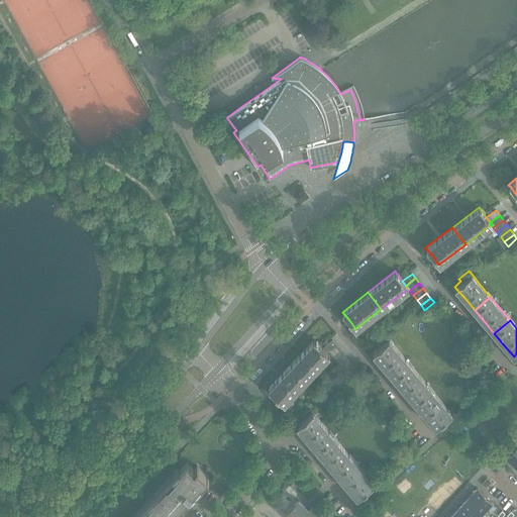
[(373,352),(385,366),(394,377),(410,364),(387,336),(377,344),(379,346),(373,352)]
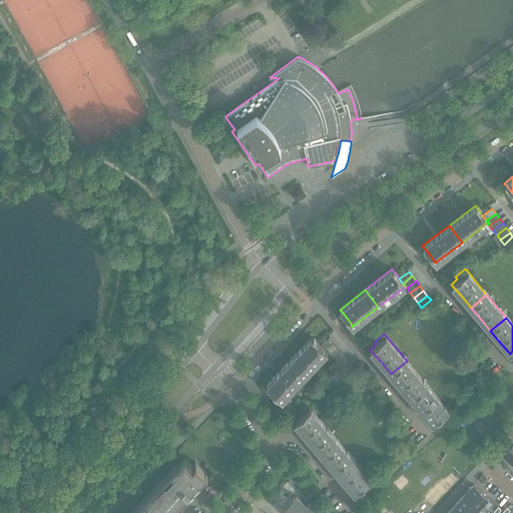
[(326,351),(325,350),(320,346),(317,343),(313,339),(313,338),(312,337),(289,362),(304,376),(327,352),(326,350),(326,351)]
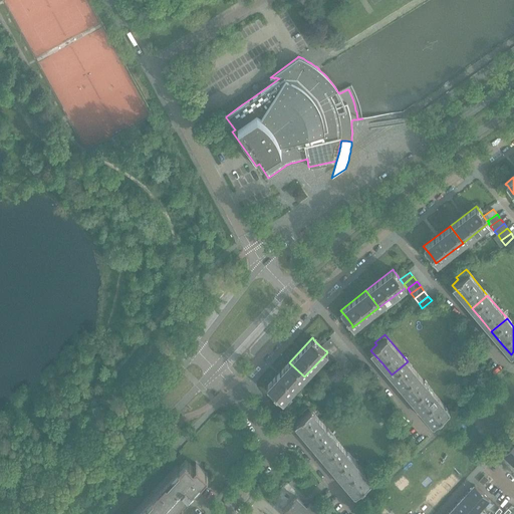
[(330,338),(320,346),(325,350),(334,343),(330,338)]
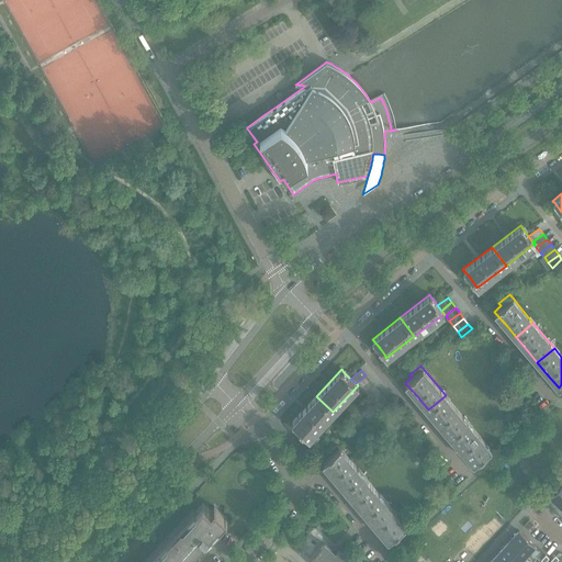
[(360,389),(370,380),(366,375),(356,383),(357,384),(357,383),(358,385),(360,389)]
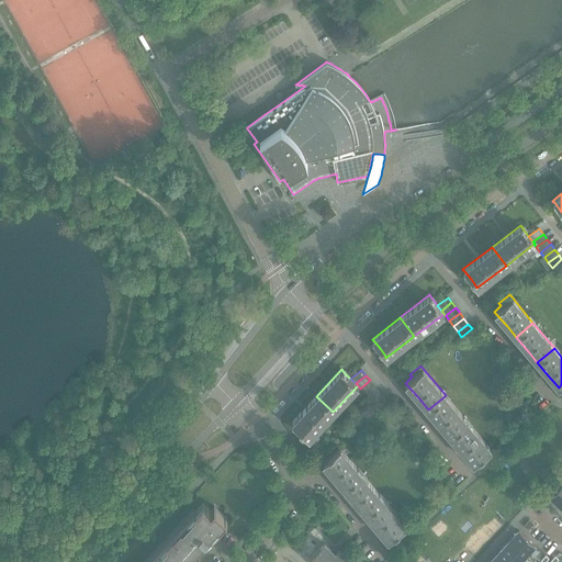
[(363,393),(374,385),(370,380),(360,389),(363,393)]
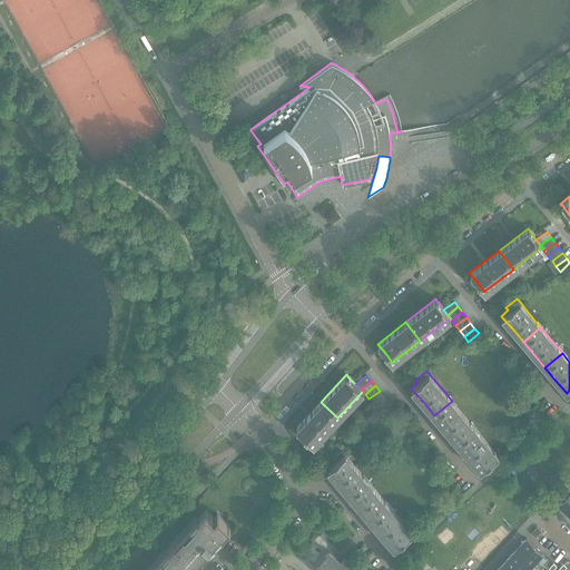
[(373,404),(384,396),(380,391),(369,399),(373,404)]
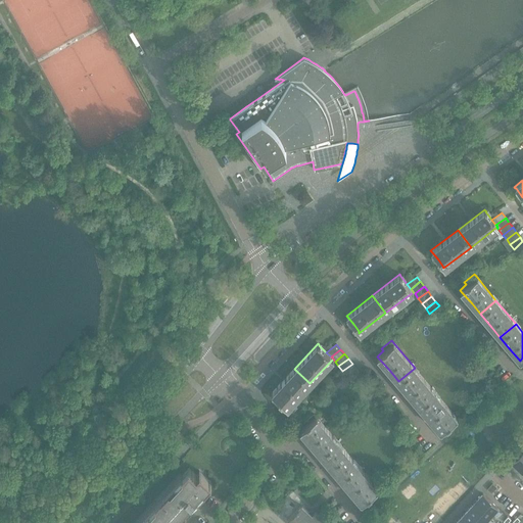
[(346,376),(355,368),(352,364),(342,371),(346,376)]
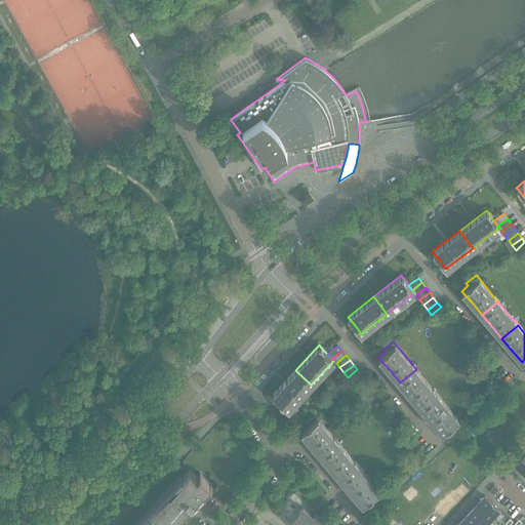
[(352,382),(361,374),(357,369),(348,377),(352,382)]
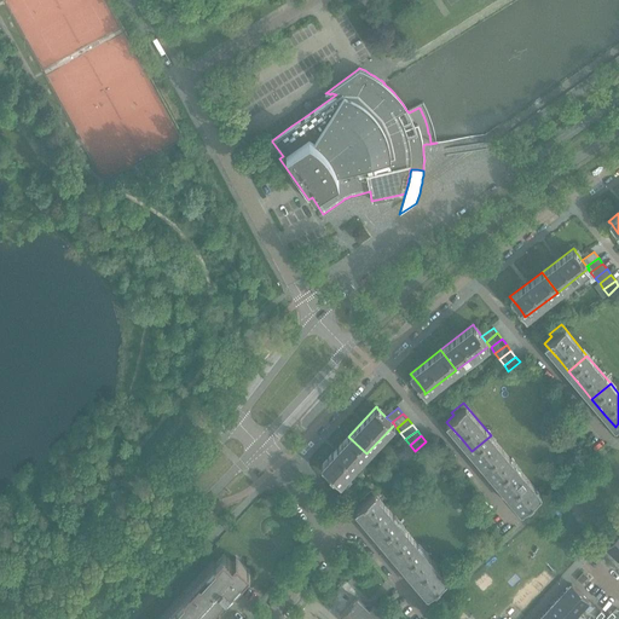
[(472,451),(486,468),(496,481),(515,464),(491,435),(472,451)]
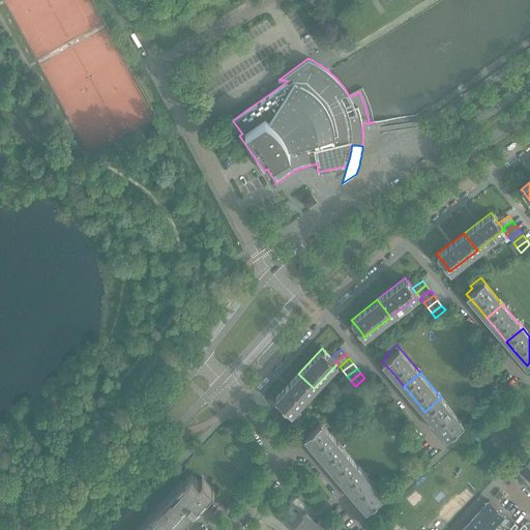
[(276,400),(283,406),(290,412),(289,412),(291,413),(314,388),(298,374),(274,399),(276,400)]
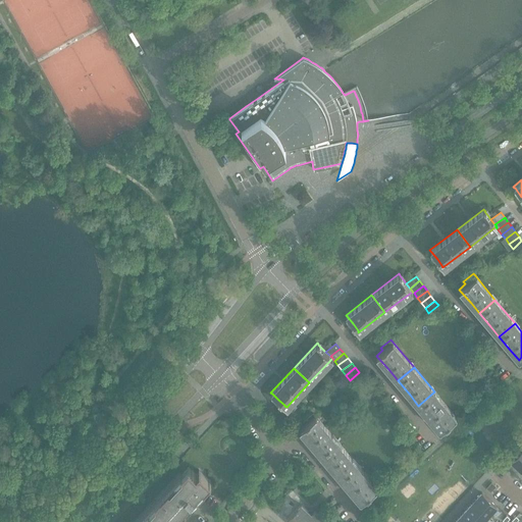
[(418,406),(430,420),(439,430),(447,425),(448,427),(457,419),(456,417),(434,392),(418,406)]
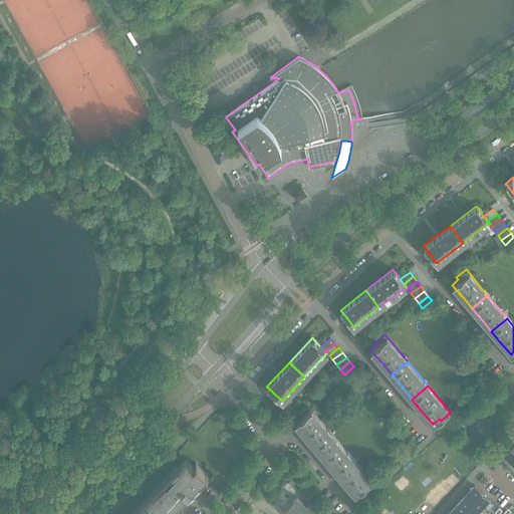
[(295,423),(302,432),(314,446),(330,432),(310,409),(308,407),(298,415),(300,417),(295,423)]
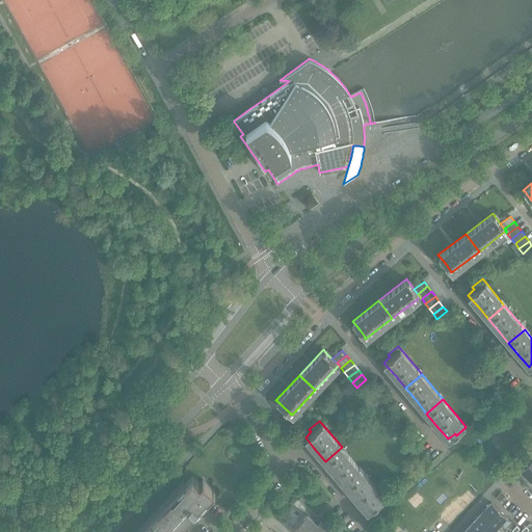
[(325,461),(334,472),(346,486),(364,472),(342,447),(325,461)]
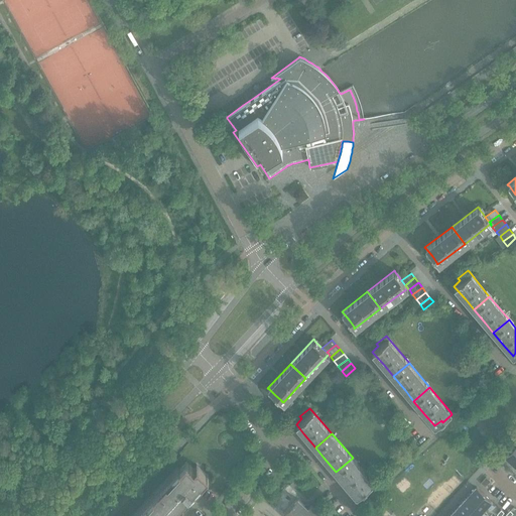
[(515,443),(505,456),(513,464),(515,461),(515,443)]
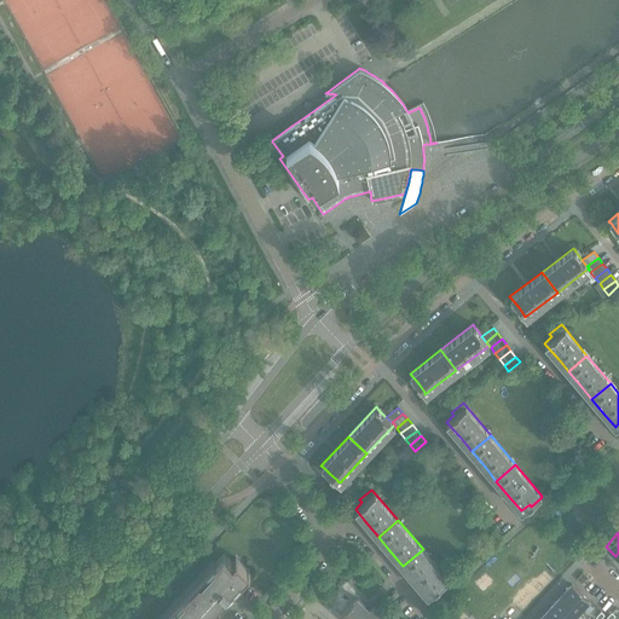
[(403,566),(412,577),(428,595),(435,588),(437,590),(449,580),(446,578),(447,578),(423,549),(403,566)]
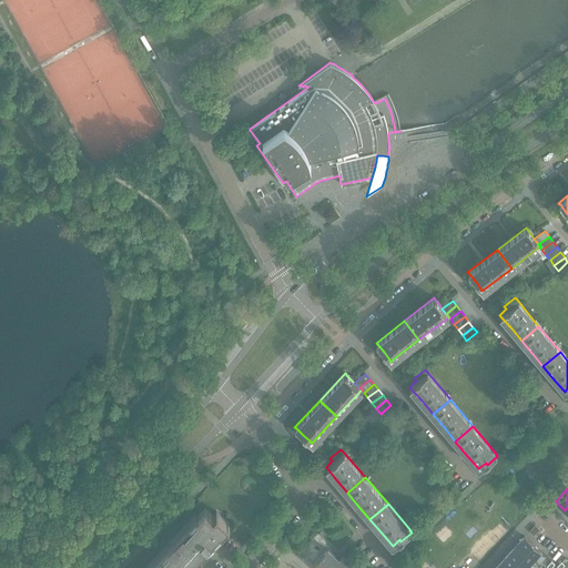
[(186,567),(222,531),(229,524),(215,511),(213,515),(204,508),(148,567),(186,567)]
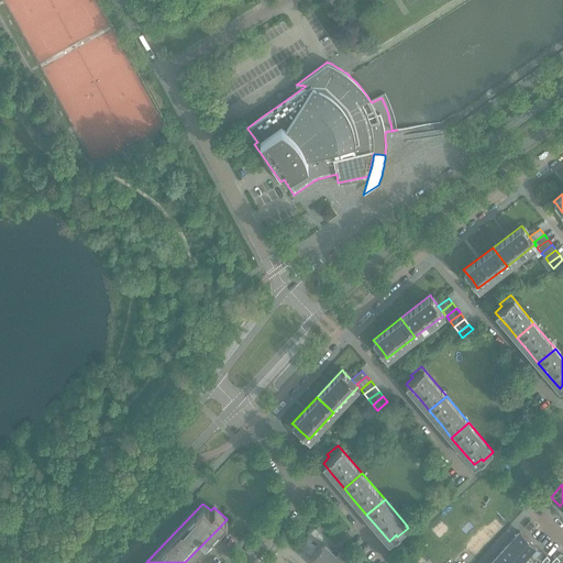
[(530,520),(525,527),(529,531),(534,525),(530,520)]
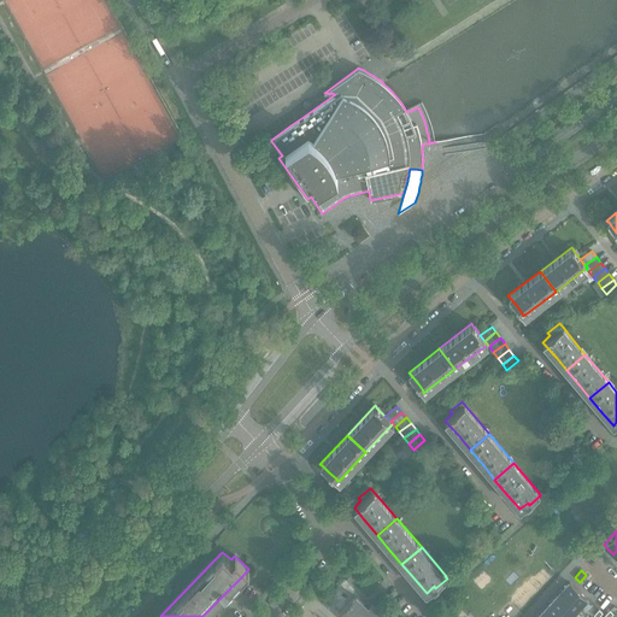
[(346,580),(350,583),(351,583),(356,577),(352,574),(346,580)]
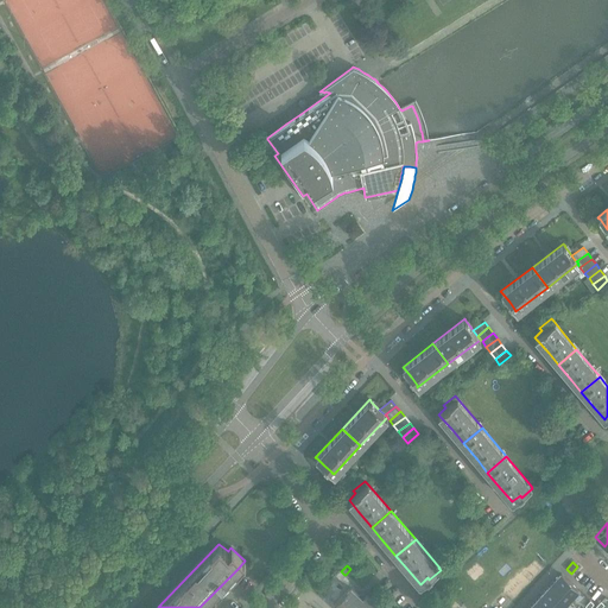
[(561,575),(552,584),(569,600),(578,590),(561,575)]
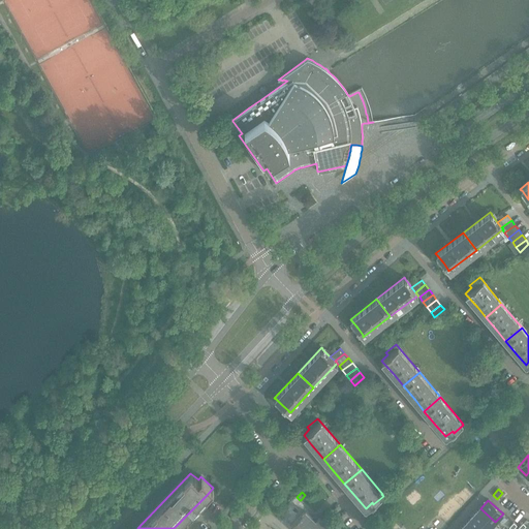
[(472,517),(486,528),(488,528),(495,522),(480,508),(472,517)]
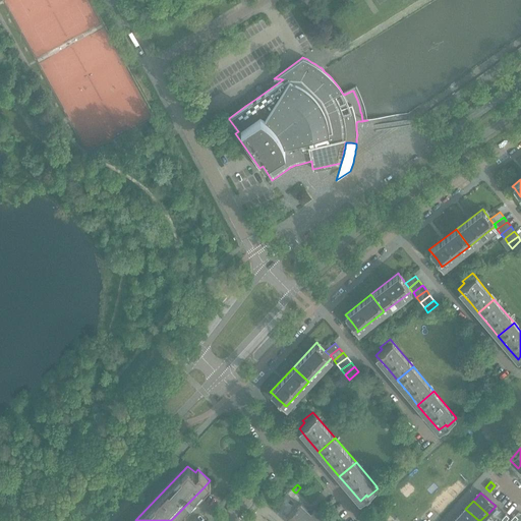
[(310,513),(300,504),(286,518),(289,520),(326,520),(313,510),(310,513)]
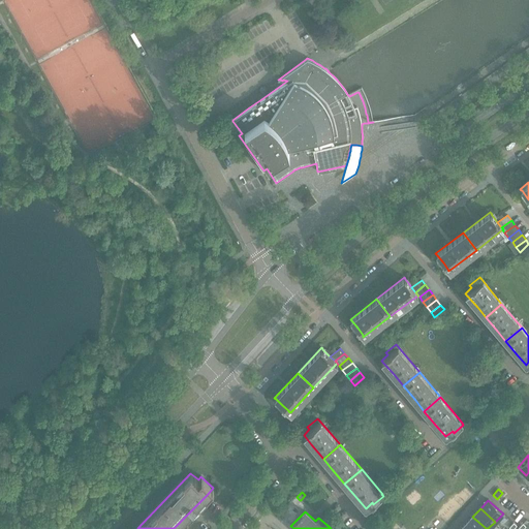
[(465,525),(469,528),(486,528),(472,517),(465,525)]
